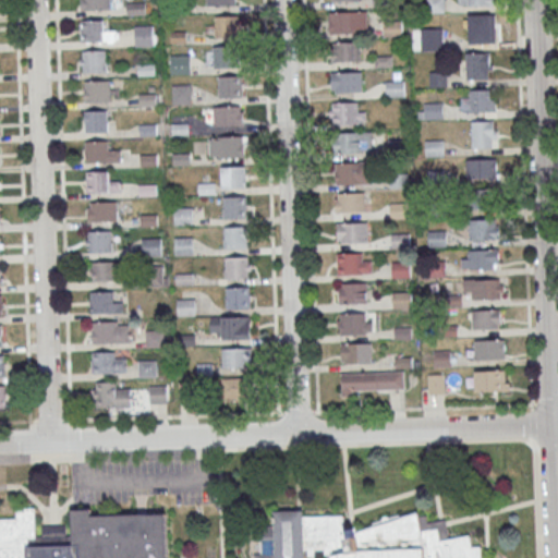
[(110,0),(81,0),(82,10),(110,10),(110,0)]
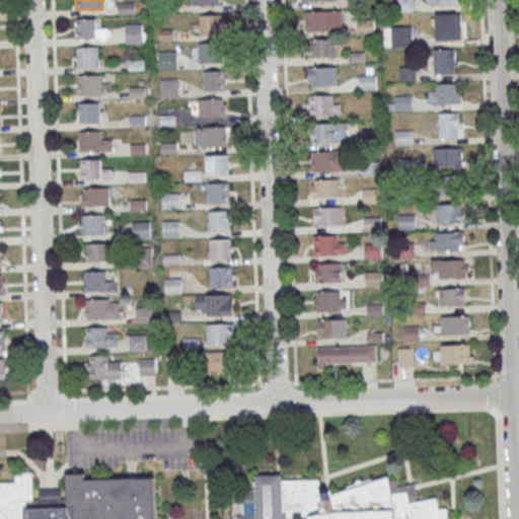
[(135,12),(135,3),(119,3),(119,12),(135,12)]
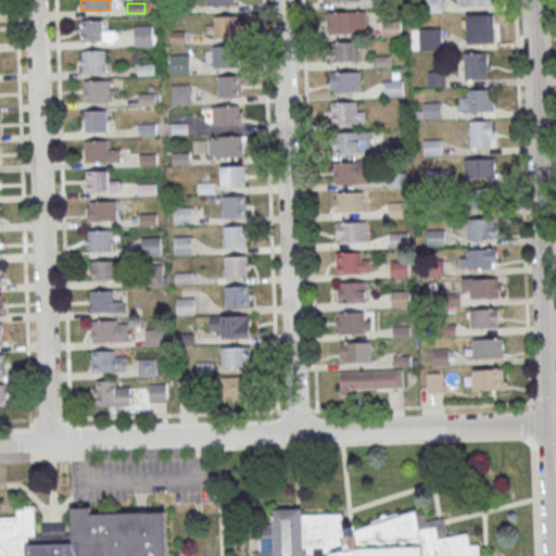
[(366,33),(366,11),(329,11),(329,33),(366,33)]
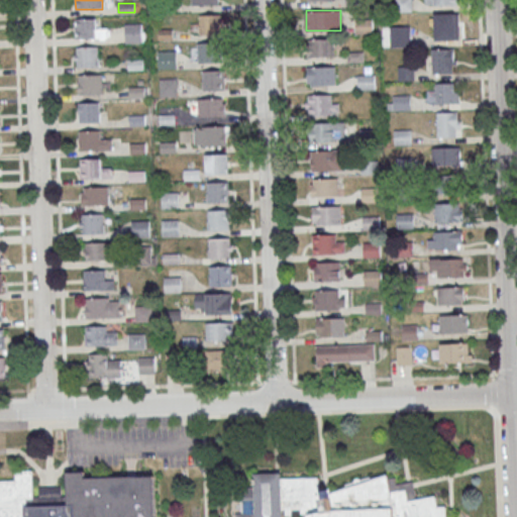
[(455,13),(436,13),(436,39),(455,39),(455,13)]
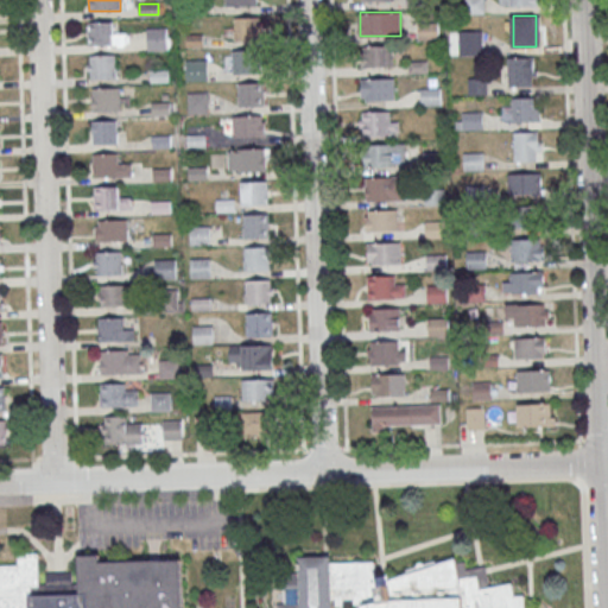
[(260,17),(234,17),(234,40),(260,40),(260,17)]
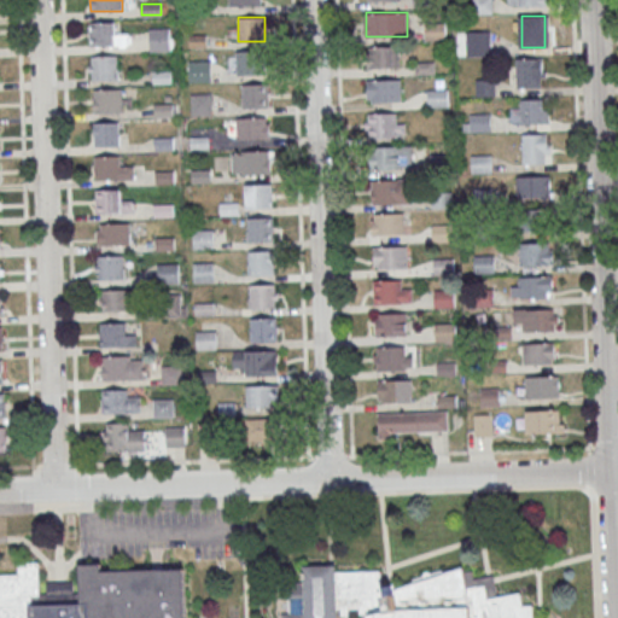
[(115,33),(115,22),(88,22),(88,46),(128,46),(128,33),(115,33)]
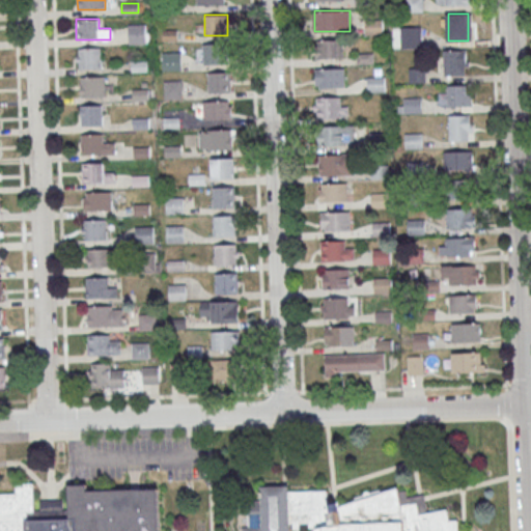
[(129,44),(147,44),(147,24),(129,24),(129,44)]
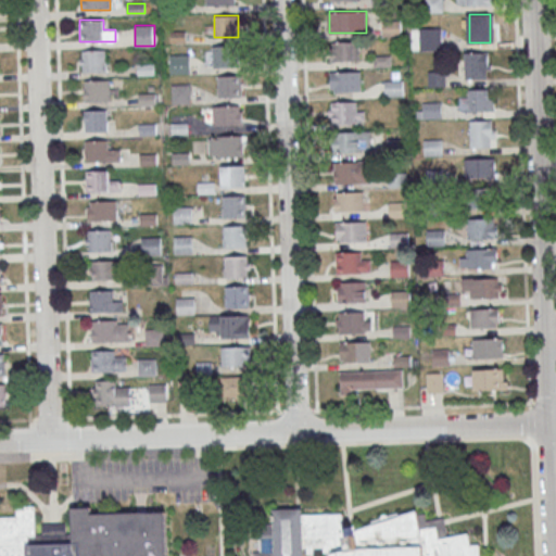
[(442,50),(442,28),(419,28),(419,50),(442,50)]
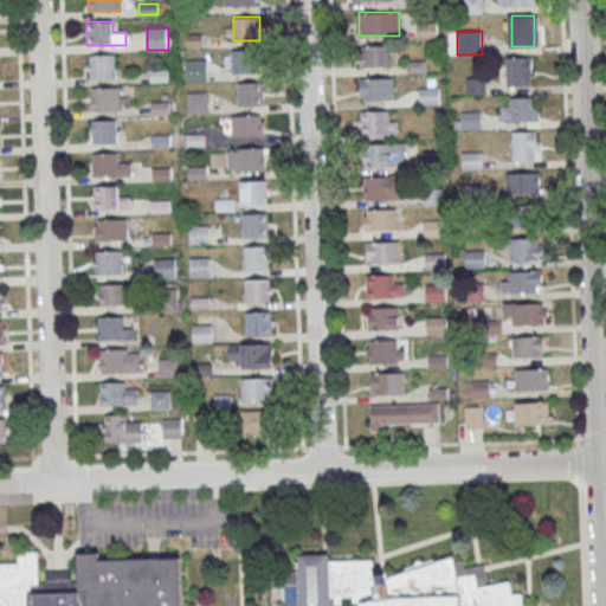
[(360,46),(360,66),(392,66),(392,46),(360,46)]
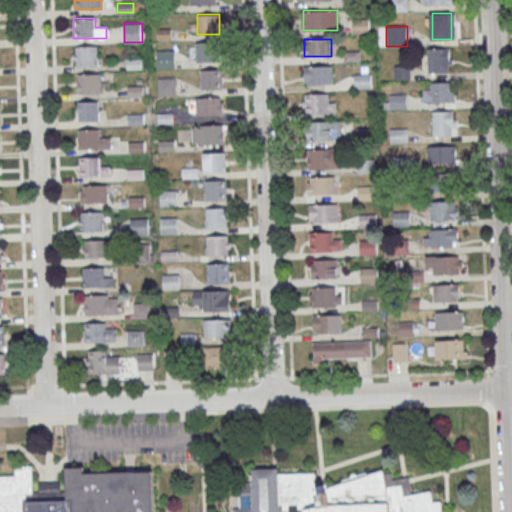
[(191,61),(218,61),(218,42),(191,42),(191,61)]
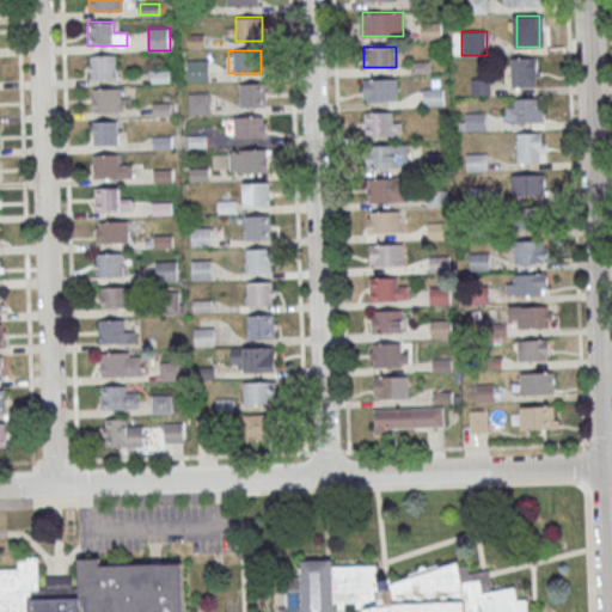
[(116,55),(87,55),(87,78),(116,78),(116,55)]
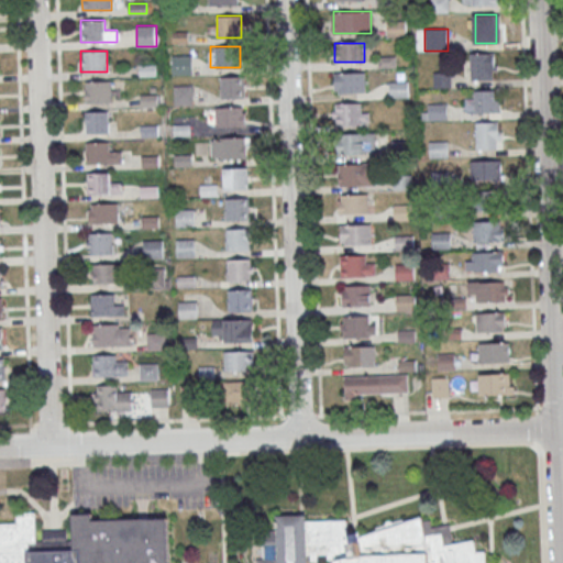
[(496,79),(496,53),(472,53),(472,79),(496,79)]
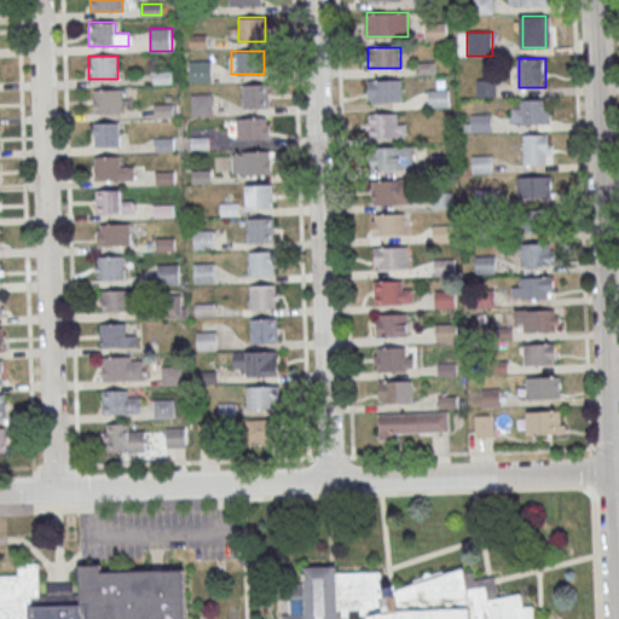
[(191,61),(191,81),(209,81),(209,61),(191,61)]
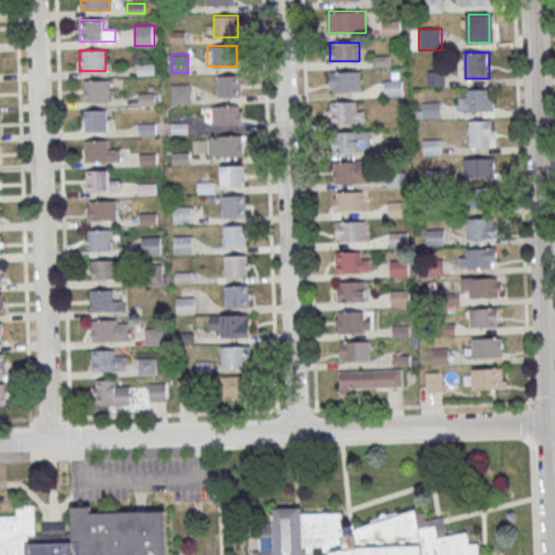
[(331,90),(361,90),(361,72),(331,72),(331,90)]
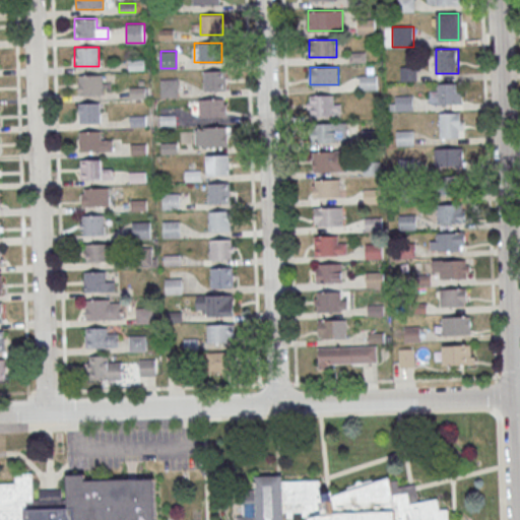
[(204,90),(226,90),(226,71),(204,71),(204,90)]
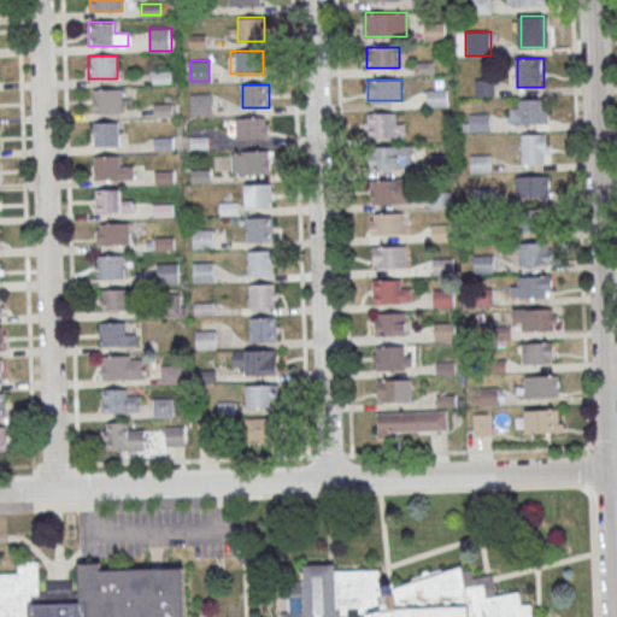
[(122,88),(93,88),(93,112),(122,112),(122,88)]
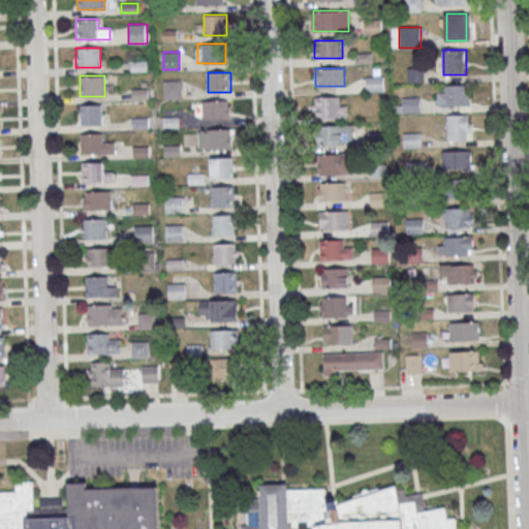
[(383,76),(367,76),(367,91),(383,91),(383,76)]
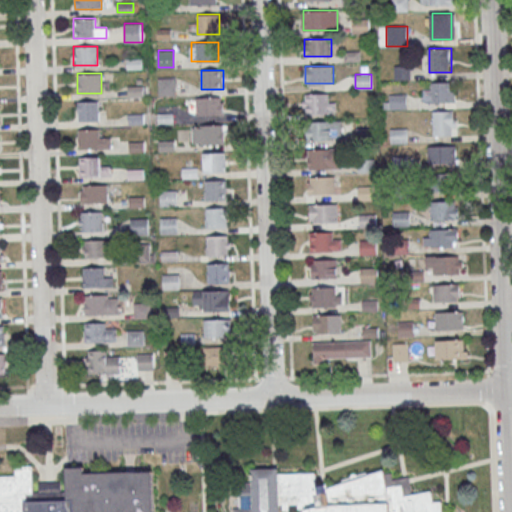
[(174,95),(174,78),(159,78),(159,95),(174,95)]
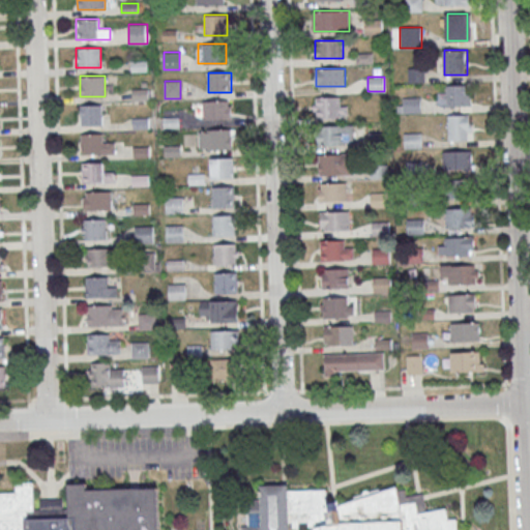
[(470,85),(447,85),(447,106),(470,106),(470,85)]
